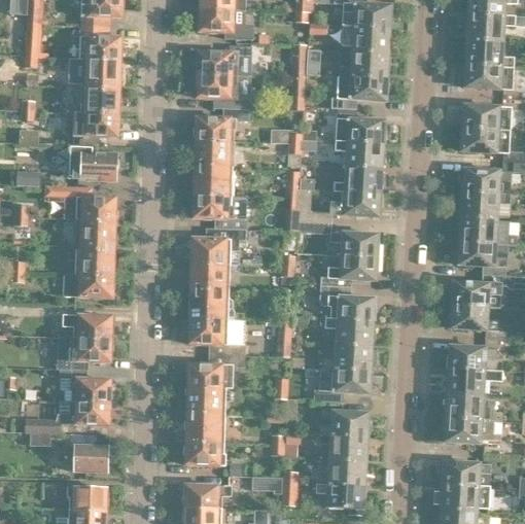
[(28,2),(28,0),(10,0),(9,13),(27,14),(28,2)]
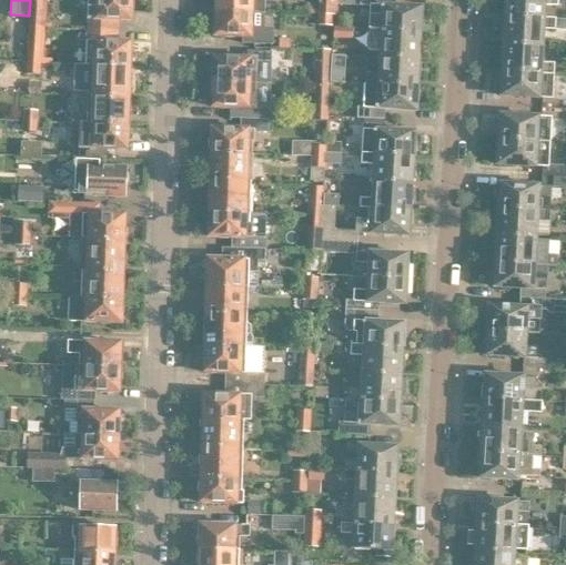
[(30,0),(30,2),(29,26),(43,27),(44,3),(44,0),(30,0)]
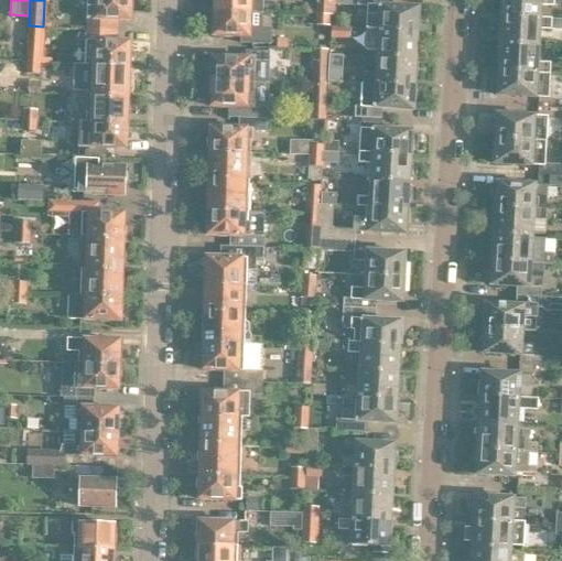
[(88,0),(88,4),(88,17),(88,29),(111,30),(111,18),(130,19),(130,9),(132,7),(133,0),(88,0)]
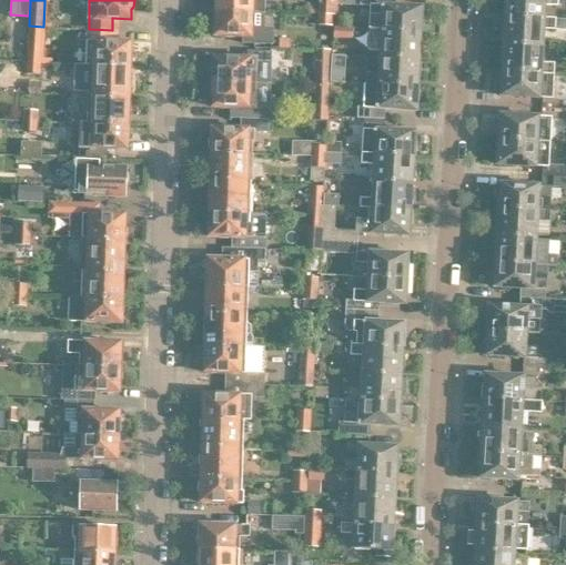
[(216,0),(216,8),(262,10),(262,0),(216,0)]
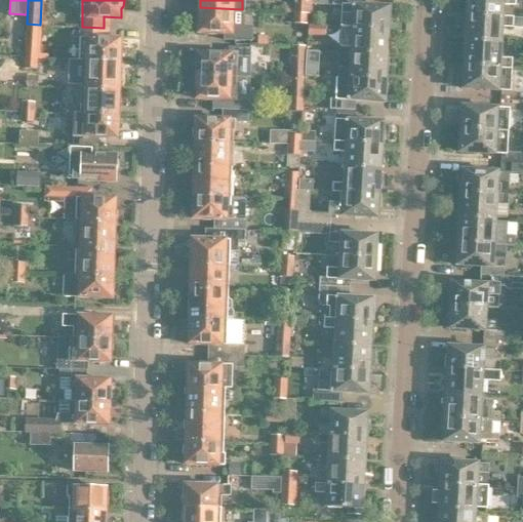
[(312,2),(312,0),(294,0),(293,11),(311,12),(312,2)]
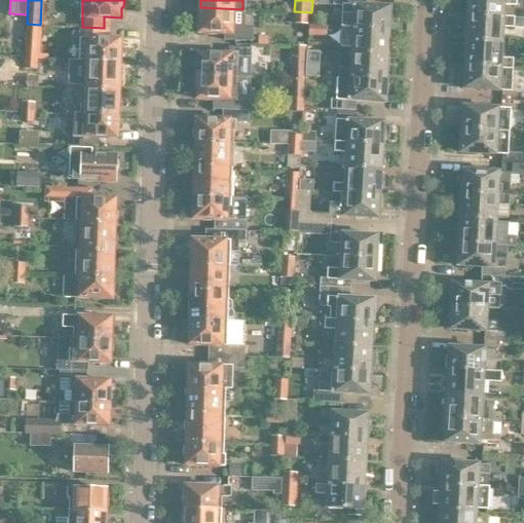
[(343,3),(343,12),(342,26),(389,28),(390,5),(362,4),(362,0),(312,0),(312,2),(343,3)]
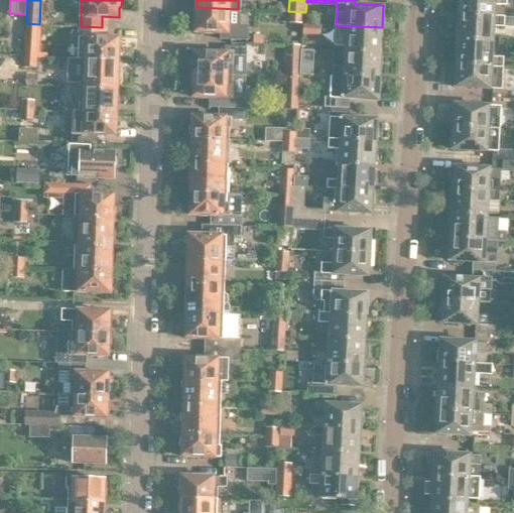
[(460,0),(459,13),(494,15),(495,3),(507,4),(506,0),(460,0)]
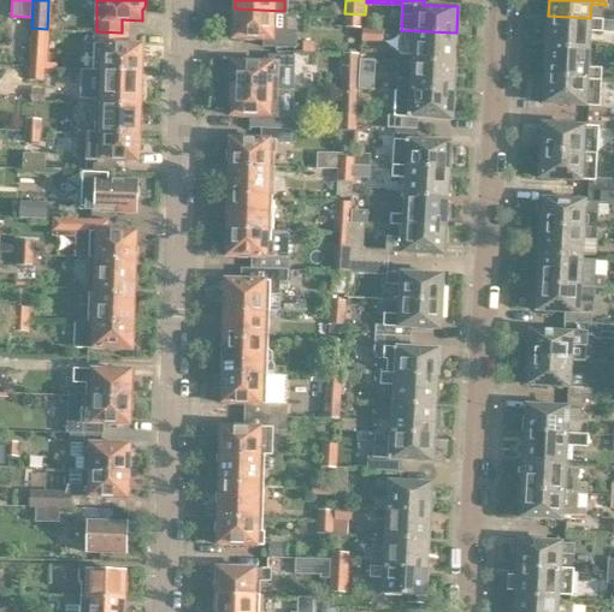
[(232,16),(231,24),(234,27),(234,37),(265,39),(265,45),(295,46),(295,29),(283,29),(284,11),(235,9),(235,13),(232,16)]
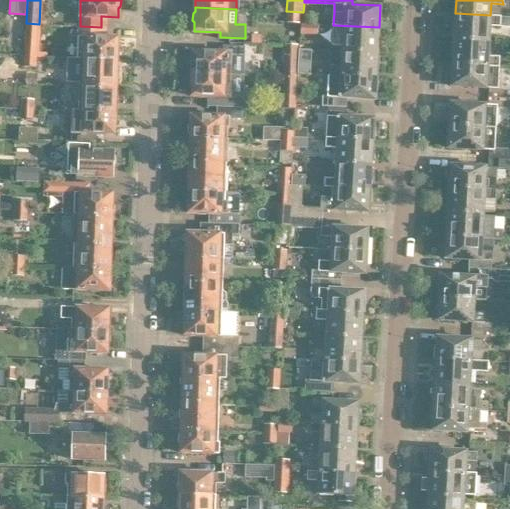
[(303,12),(286,11),(286,22),(299,22),(300,12),(303,13),(303,12)]
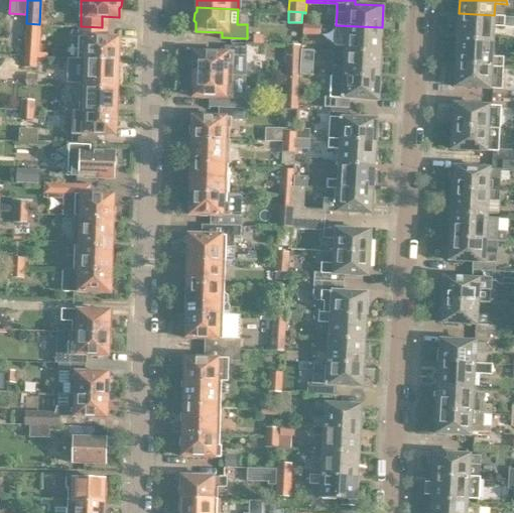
[(476,37),(476,41),(493,42),(494,25),(513,25),(513,16),(505,16),(494,15),(459,13),(458,36),(476,37)]
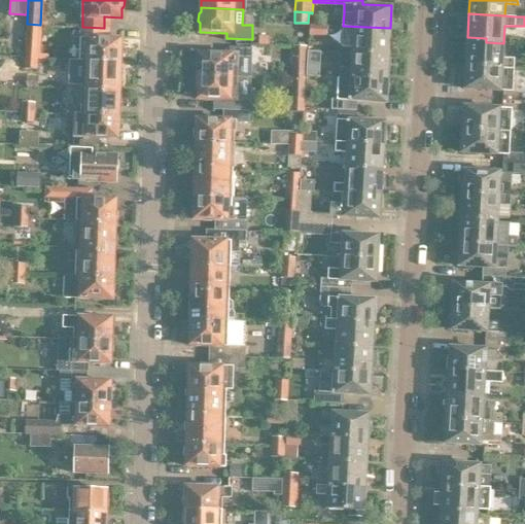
[(27,24),(26,45),(25,56),(54,58),(54,54),(39,53),(39,46),(40,25),(27,24)]
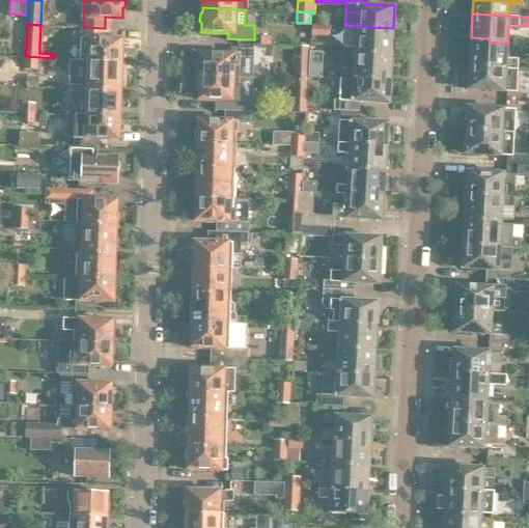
[(327,36),(327,25),(310,24),(310,35),(327,36)]
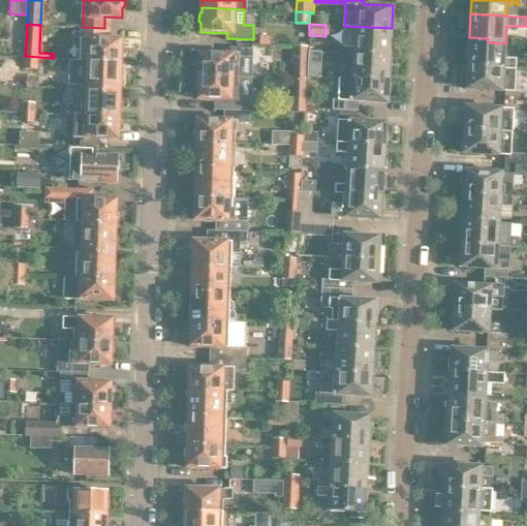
[(391,56),(392,28),(344,26),(344,36),(353,36),(352,52),(355,52),(355,50),(370,51),(370,55),(391,56)]
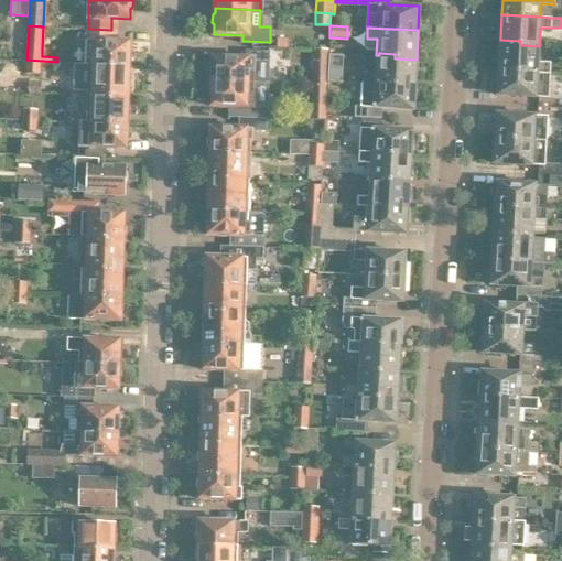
[(87,51),(85,63),(88,63),(88,65),(129,67),(129,61),(131,60),(132,51),(130,49),(130,43),(130,39),(111,38),(111,30),(88,29),(88,40),(87,40),(87,51)]
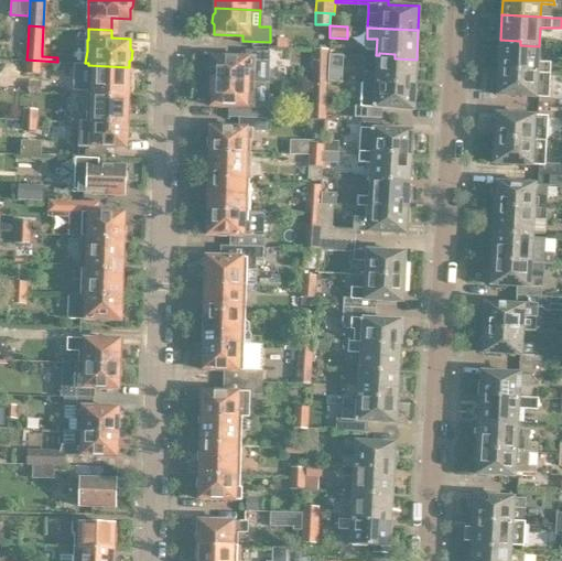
[(288,45),(288,36),(276,36),(274,44),(288,45)]
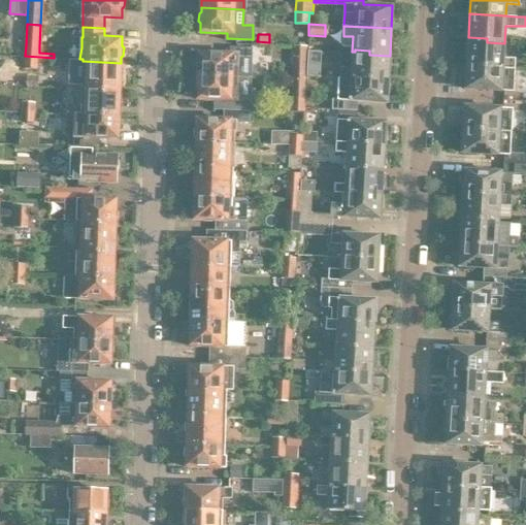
[(467,65),(503,66),(515,67),(515,58),(503,57),(504,43),(487,42),(487,38),(468,37),(467,65)]
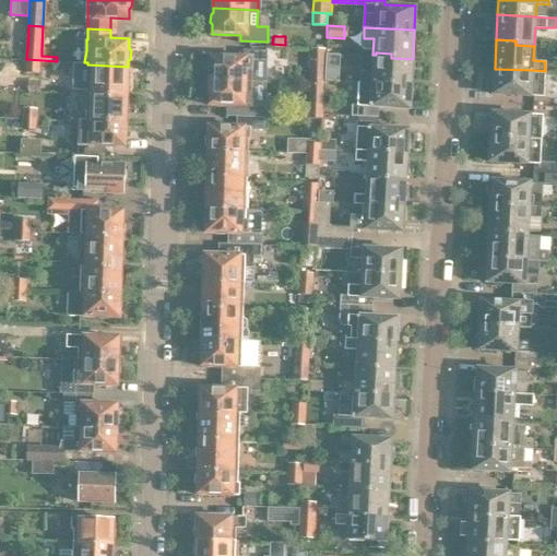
[(209,79),(253,81),(265,81),(267,47),(243,46),(243,56),(212,55),(212,63),(210,63),(209,79)]
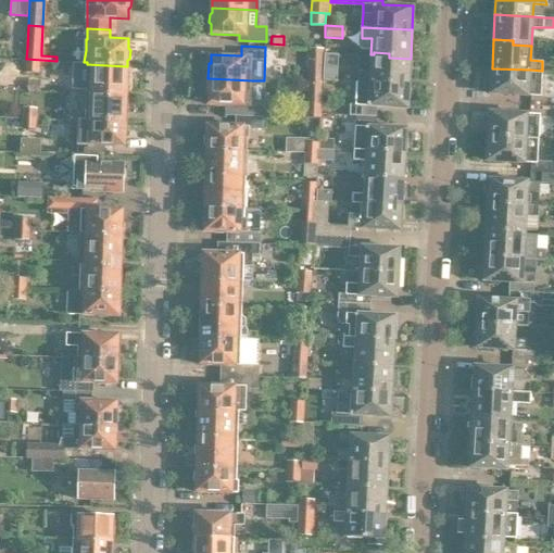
[(337,79),(339,53),(325,52),(323,78),(337,79)]
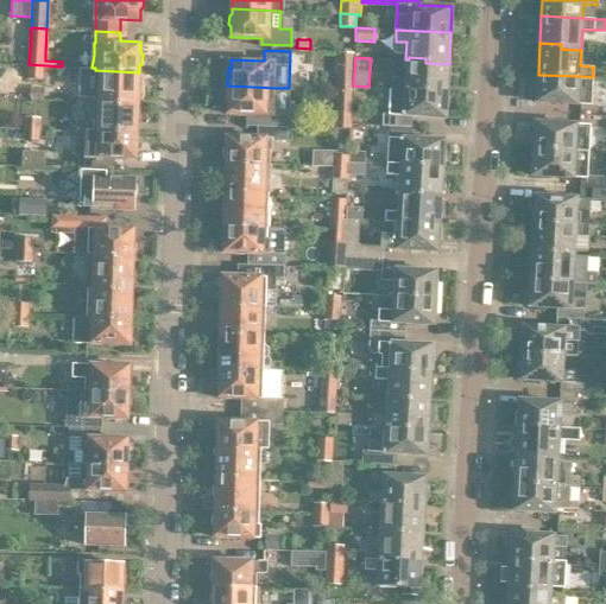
[(393,88),(406,89),(447,91),(449,64),(425,63),(425,58),(409,57),(409,59),(405,59),(404,76),(393,76),(393,88)]
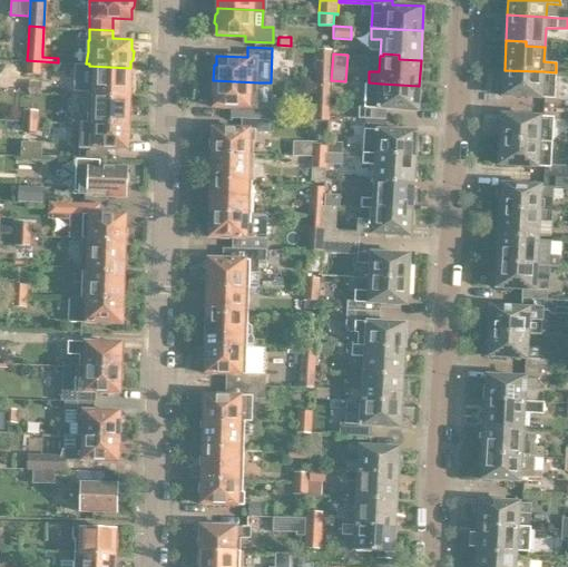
[(331,71),(331,60),(316,59),(316,70),(331,71)]
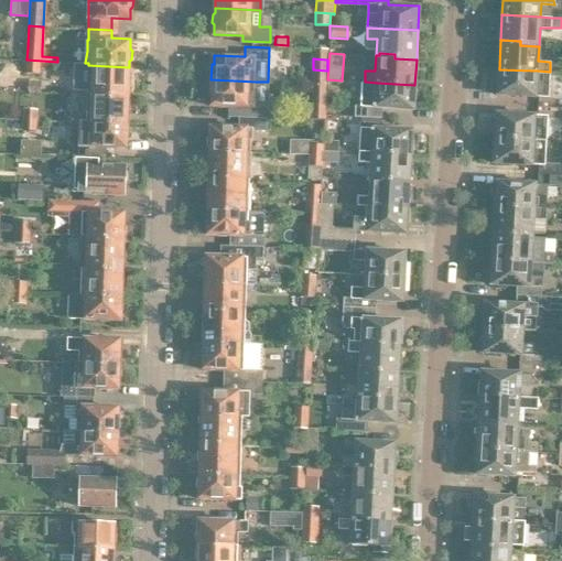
[(26,60),(26,72),(40,73),(41,62),(57,63),(57,62),(26,60)]
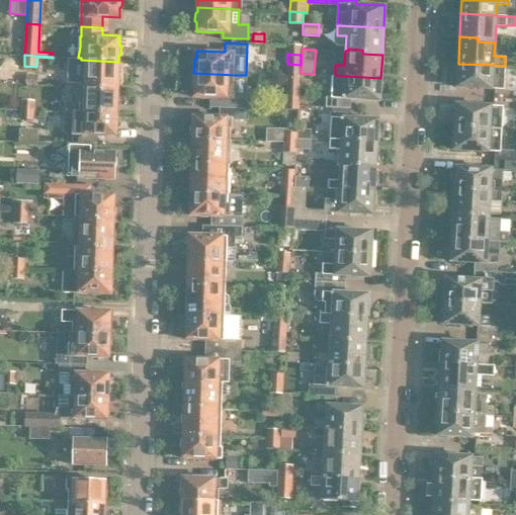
[(81,60),(80,82),(98,83),(98,87),(116,88),(117,84),(117,81),(119,79),(119,72),(118,69),(118,62),(81,60)]
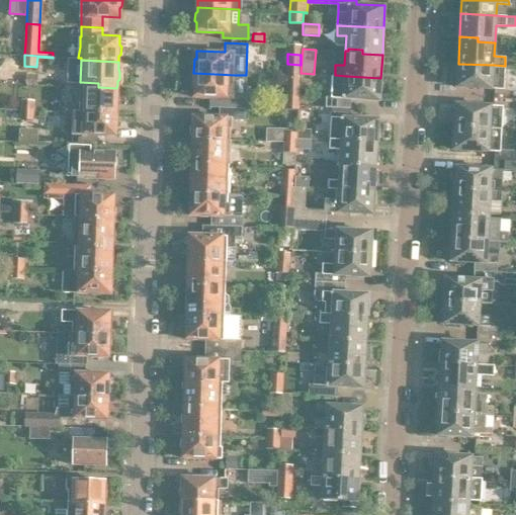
[(505,66),(494,65),(458,64),(457,86),(504,88),(504,86),(505,78),(505,66)]
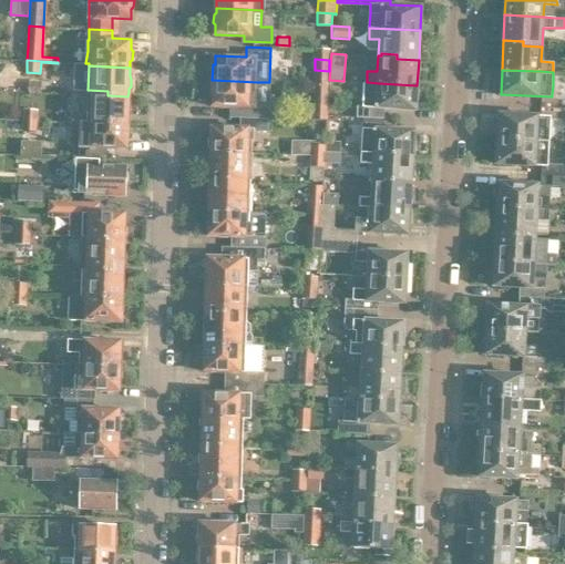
[(22,100),(23,73),(6,72),(4,99),(22,100)]
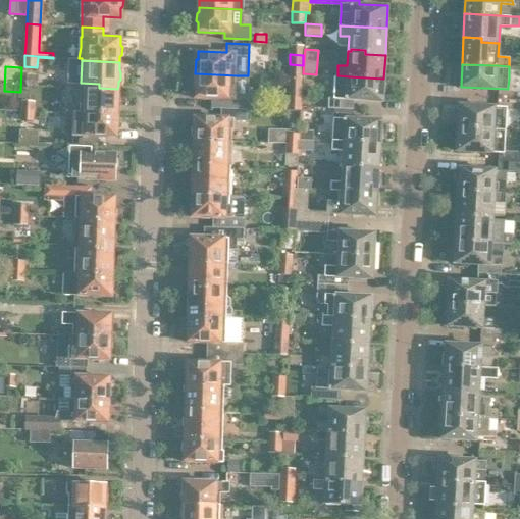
[(28,83),(38,83),(39,72),(29,71),(28,83)]
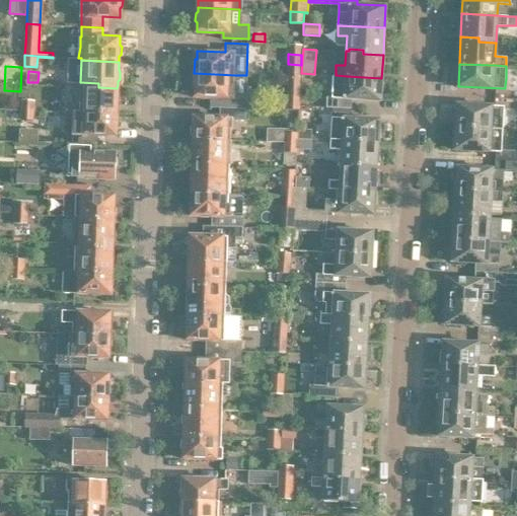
[(194,73),(194,86),(196,86),(196,95),(212,96),(212,106),(220,106),(245,107),(245,96),(246,75),(235,75),(194,73)]
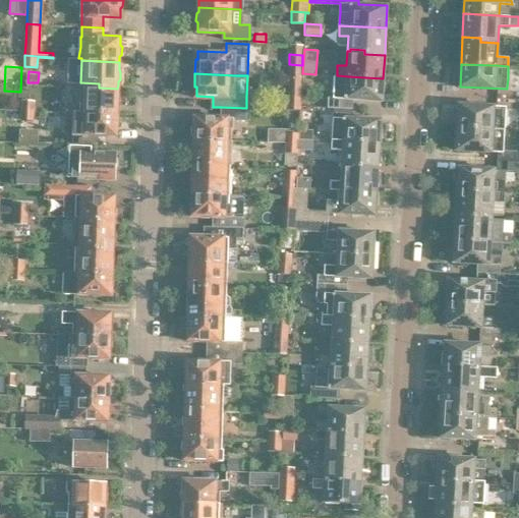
[(352,108),(353,98),(382,100),(383,78),(348,76),(337,75),(336,97),(328,96),(328,107),(352,108)]
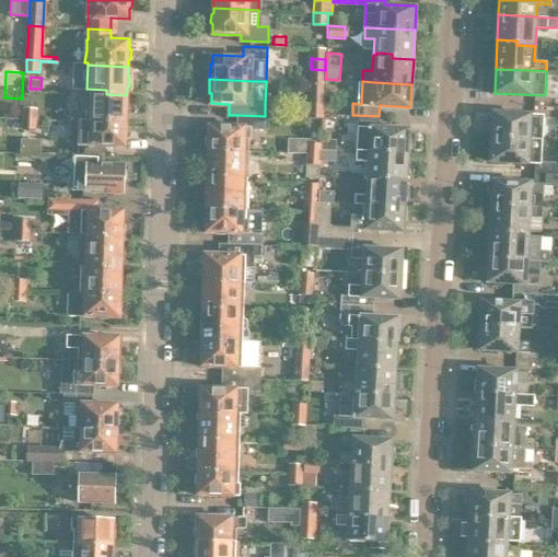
[(323,118),(324,83),(314,83),(313,106),(305,106),(304,118),(313,118),(323,118)]
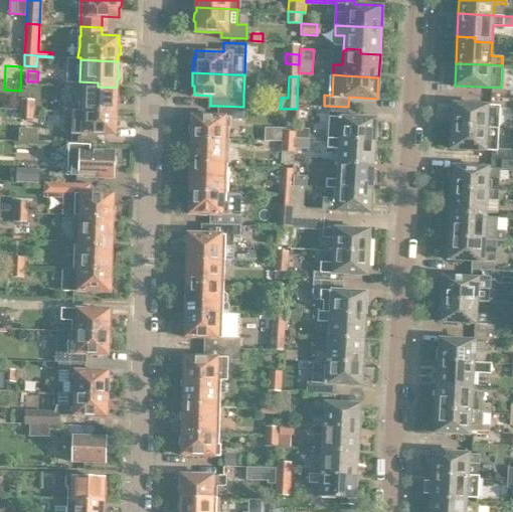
[(79,87),(78,110),(116,111),(116,102),(118,101),(118,93),(116,91),(116,88),(98,87),(98,82),(79,81),(79,87)]
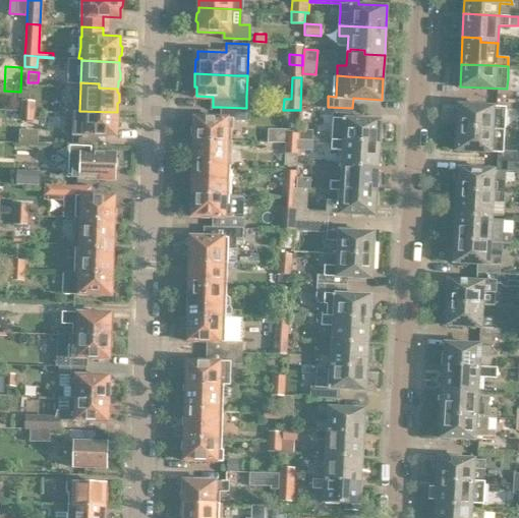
[(21,99),(21,110),(34,110),(35,100),(21,99)]
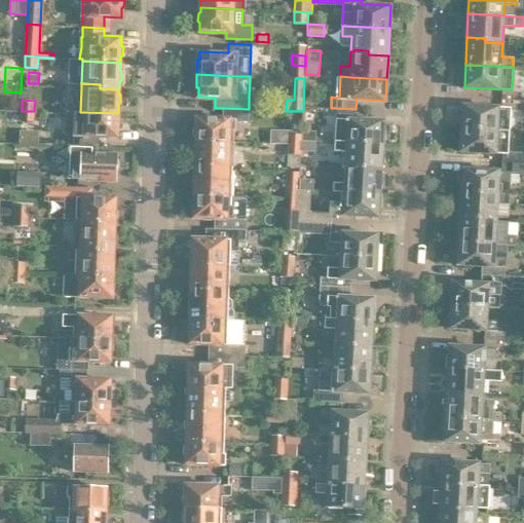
[(463,105),(462,128),(497,131),(509,132),(510,117),(511,108),(463,105)]
